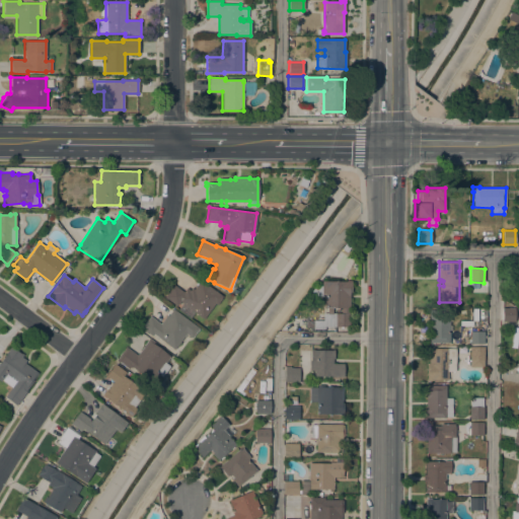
[(180,302),(178,305),(177,304),(176,306),(166,299),(163,297),(173,285),(183,292),(187,288),(190,290),(191,288),(194,290),(200,281),(222,297),(220,299),(221,299),(216,305),(214,304),(203,319),(194,312),(180,302)]
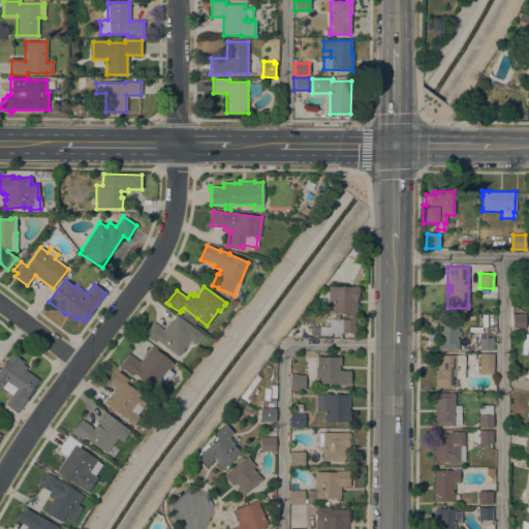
[(352,287),(352,286),(358,286),(358,299),(356,299),(355,334),(331,333),(331,336),(319,336),(319,327),(330,327),(330,319),(334,319),(334,314),(331,314),(331,300),(328,300),(328,302),(314,302),(314,300),(316,300),(317,298),(318,296),(319,293),(321,293),(322,293),(323,293),(324,292),(328,292),(328,286),(352,287)]
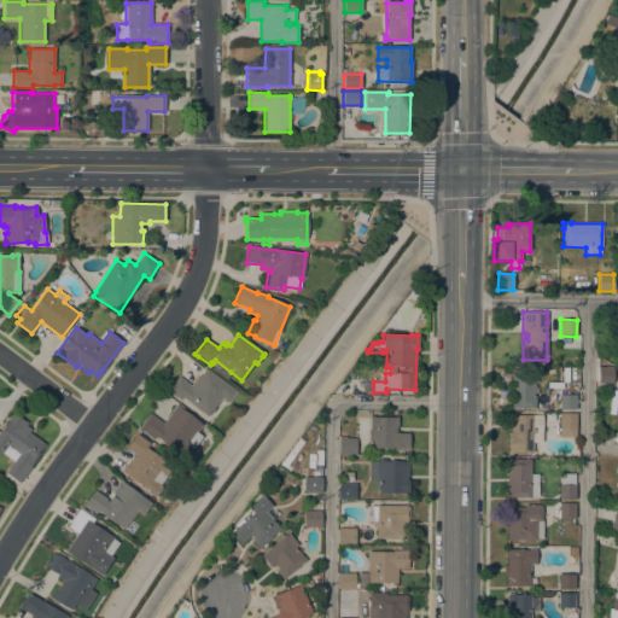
[(613,367),(613,383),(598,383),(598,367),(613,367)]
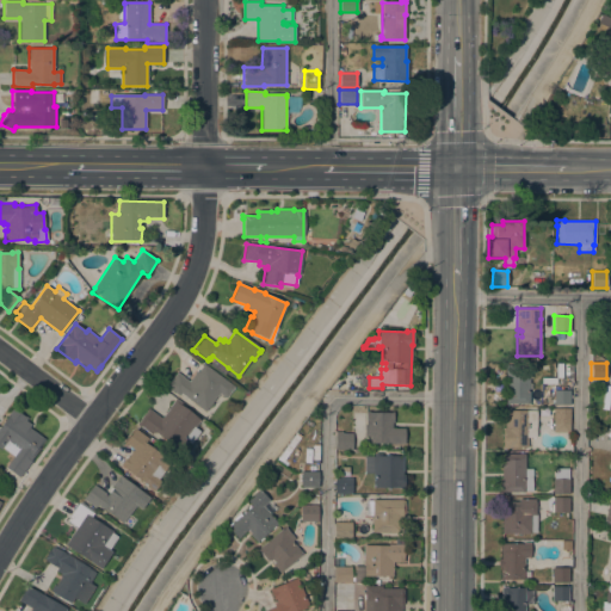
[(233,387),(224,399),(218,393),(204,412),(180,394),(179,396),(166,387),(177,372),(189,382),(196,371),(197,372),(203,364),(233,387)]
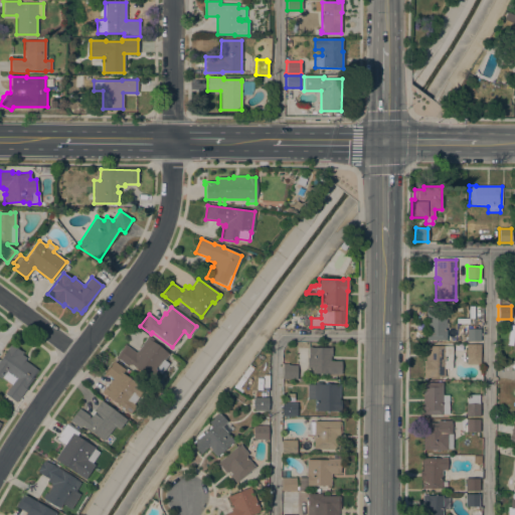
[(426,340),(426,315),(446,315),(446,340),(426,340)]
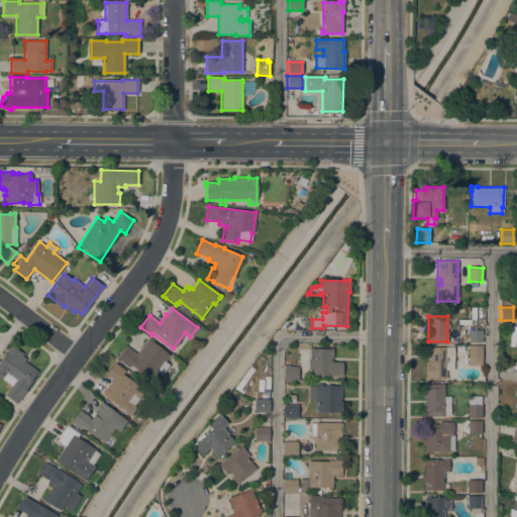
[(516,319),(516,327),(511,326),(507,349),(516,350),(516,319)]
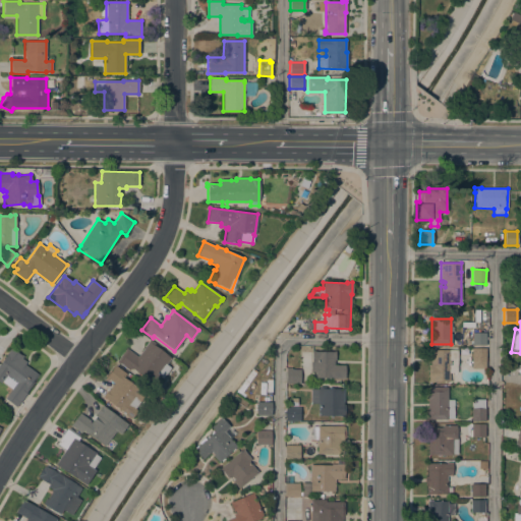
[(485,333),(485,345),(472,345),(472,333),(485,333)]
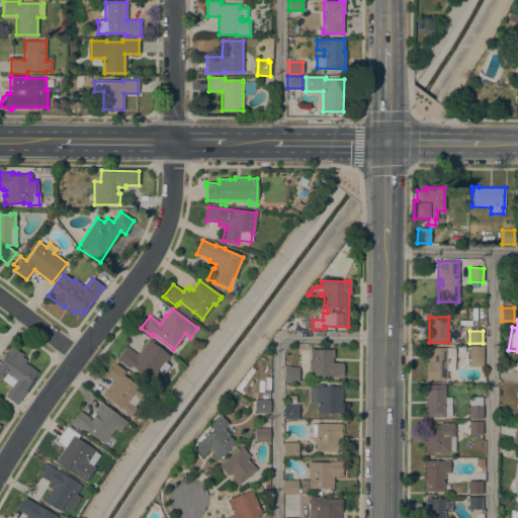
[(169,365),(161,375),(159,374),(152,382),(131,366),(128,367),(127,368),(118,362),(115,360),(125,346),(136,354),(149,338),(153,342),(152,343),(169,356),(165,362),(169,365)]
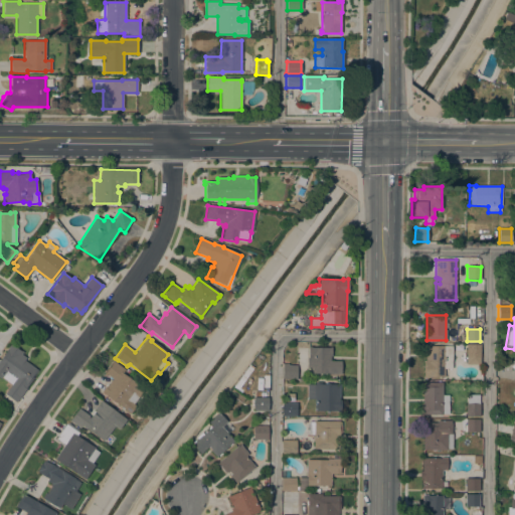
[(0,360),(7,351),(6,350),(11,343),(23,352),(21,354),(26,358),(24,360),(38,371),(26,387),(26,388),(16,402),(5,394),(11,385),(2,377),(0,379),(0,360)]
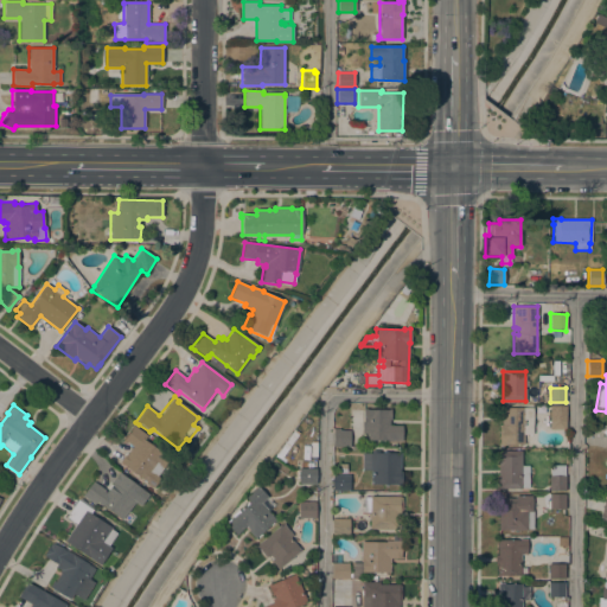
[(566,407),(566,429),(549,429),(550,406),(566,407)]
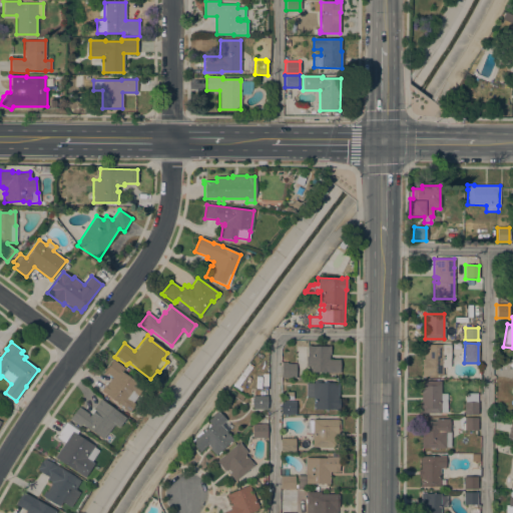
[(450,368),(443,367),(442,377),(422,376),(422,360),(424,360),(424,344),(449,344),(449,345),(450,345),(450,368)]
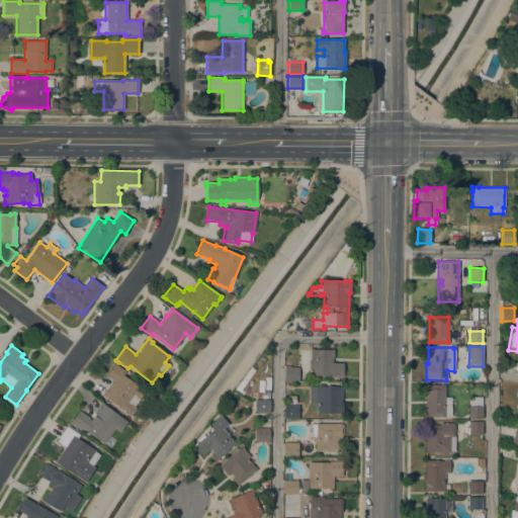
[(334,349),(334,358),(332,358),(332,363),(343,363),(343,376),(338,376),(338,378),(329,378),(329,376),(314,376),(314,370),(309,370),(309,360),(310,360),(310,349),(334,349)]
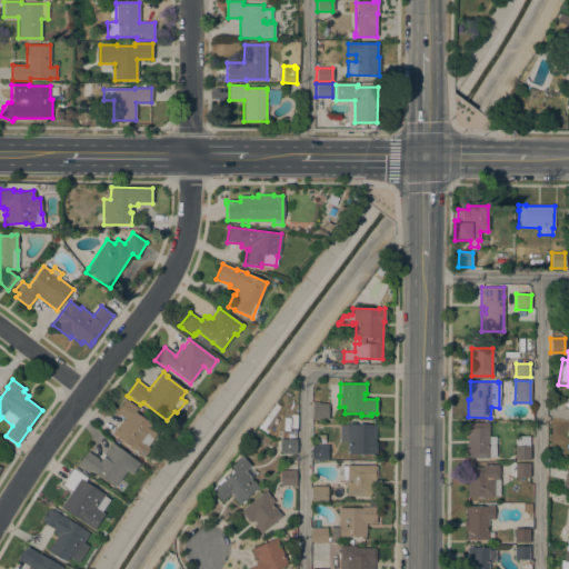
[(138,408),(135,412),(159,431),(147,447),(150,449),(143,457),(112,432),(118,426),(123,419),(118,413),(116,416),(115,415),(126,399),(138,408)]
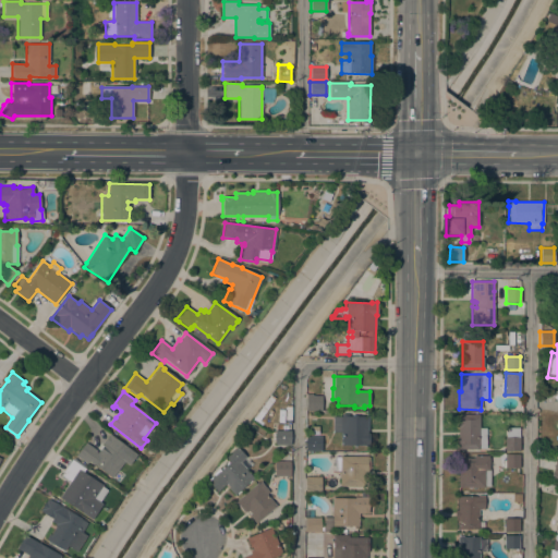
[(322,411),(305,411),(306,393),(312,393),(312,396),(322,396),(322,411)]
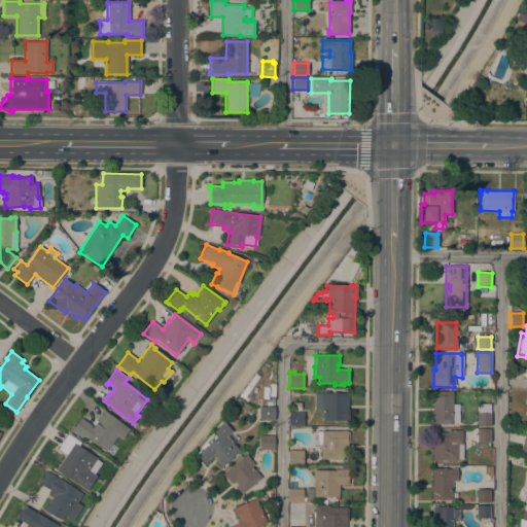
[(322,393),(322,391),(328,391),(328,393),(347,393),(347,410),(349,410),(348,421),(345,421),(321,420),(321,409),(314,409),(314,393),(322,393)]
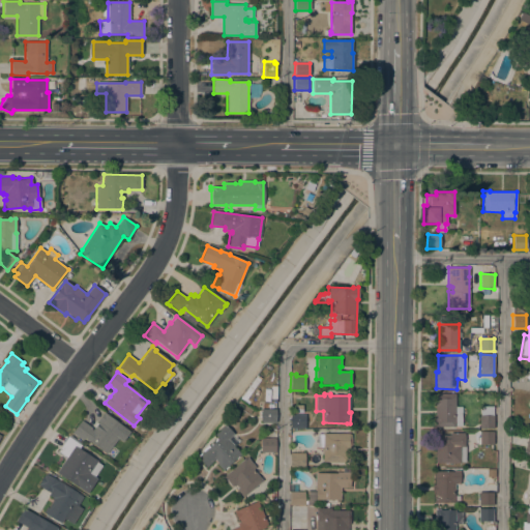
[(462,427),(454,427),(454,428),(435,427),(435,393),(455,393),(454,407),(462,407),(462,427)]
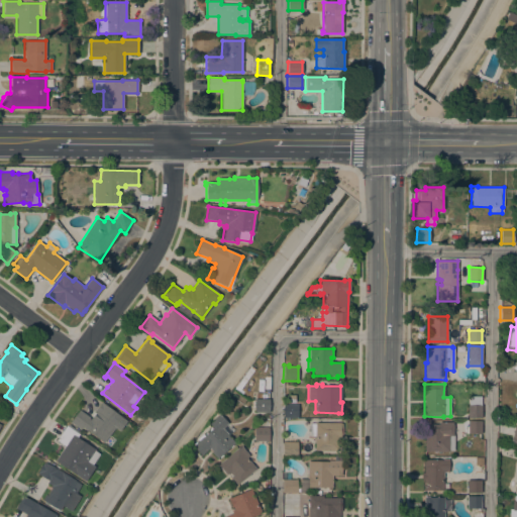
[(269,412),(254,412),(254,400),(253,400),(253,393),(265,393),(265,399),(269,399),(269,412)]
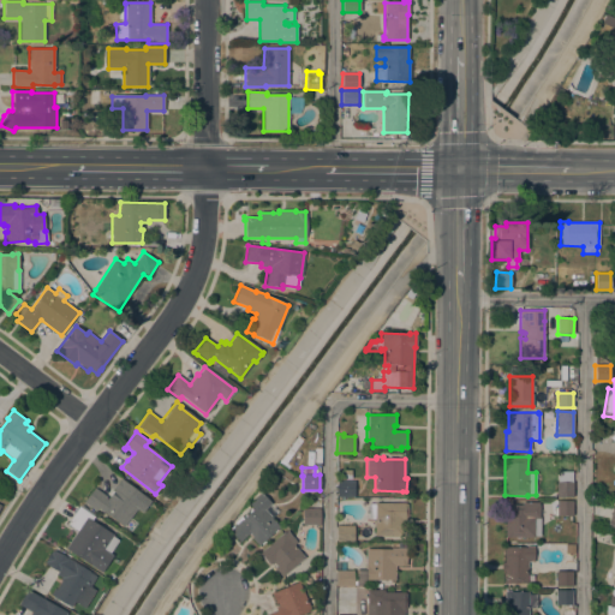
[(351,470),(351,479),(341,479),(341,470),(351,470)]
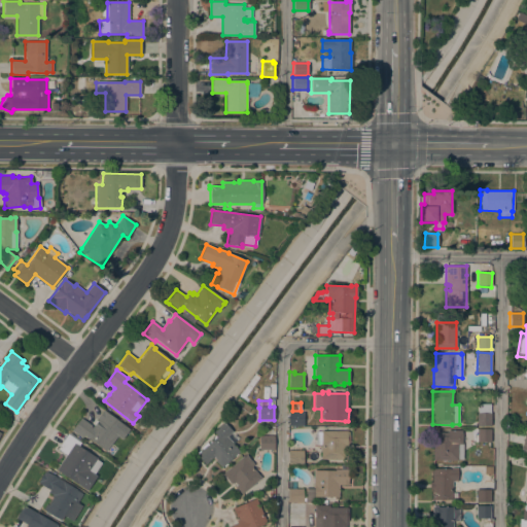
[(491,426),(477,426),(477,413),(478,413),(478,405),(490,405),(490,413),(491,413),(491,426)]
